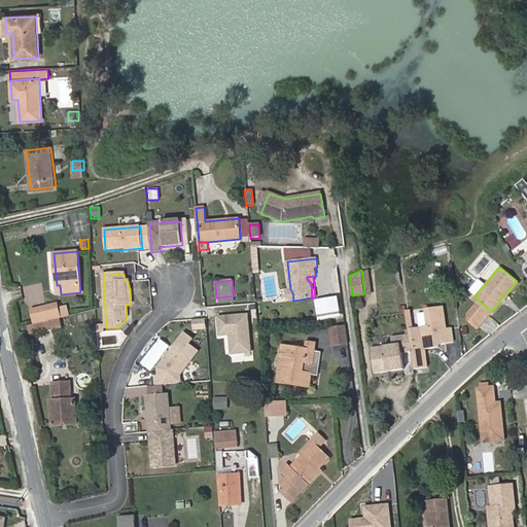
[(12,300),(22,299),(20,287),(10,288),(12,300)]
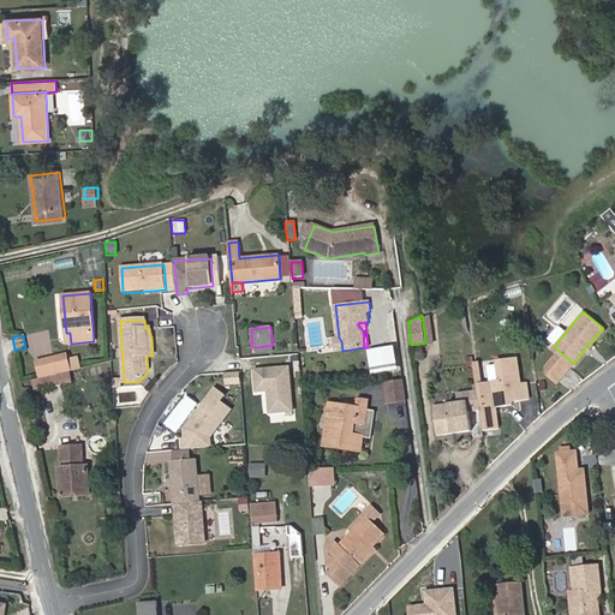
[(442,357),(464,357),(464,344),(442,344),(442,357)]
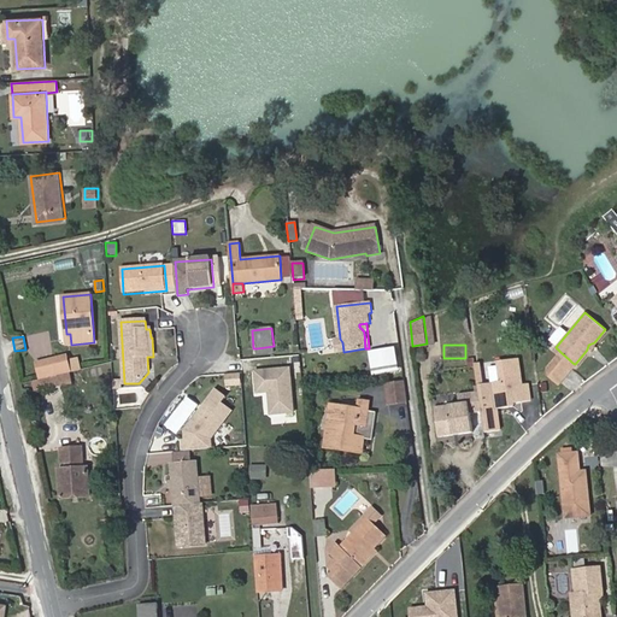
[(573,363),(570,360),(560,352),(547,366),(548,372),(557,381),(573,363)]
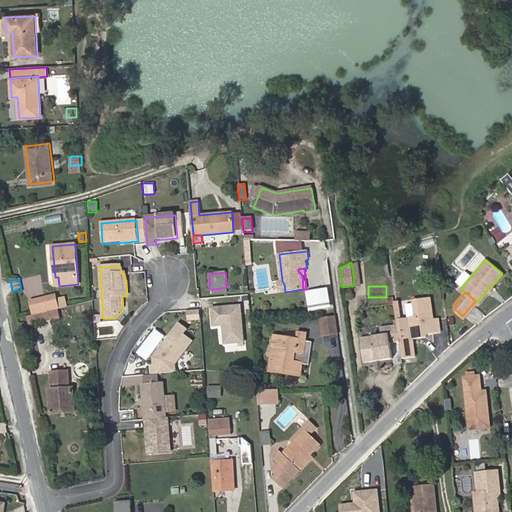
[(57,309),(59,309),(57,299),(56,295),(31,301),(34,315),(43,313),(57,309)]
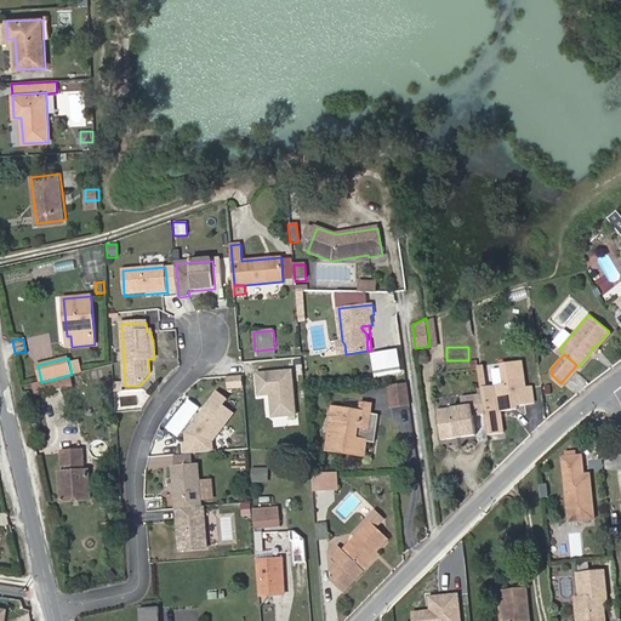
[(79,360),(69,363),(72,375),(81,372),(79,360)]
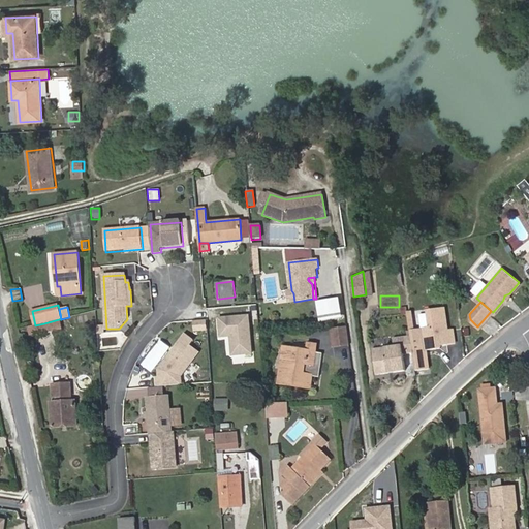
[(423,327),(426,348),(437,347),(437,344),(441,343),(456,341),(454,327),(447,328),(445,310),(437,311),(437,307),(428,308),(431,325),(423,327)]
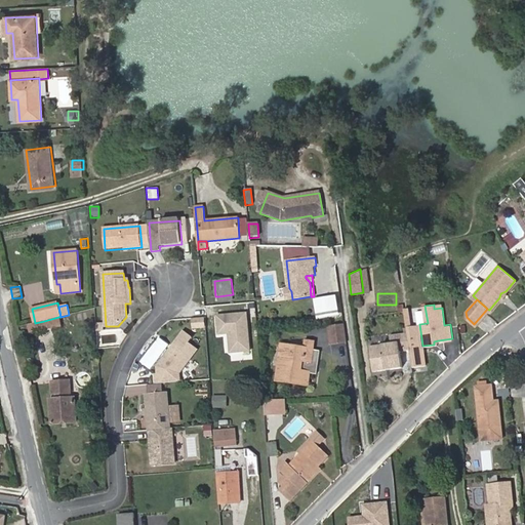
[(405,327),(410,326),(407,310),(401,311),(405,327)]
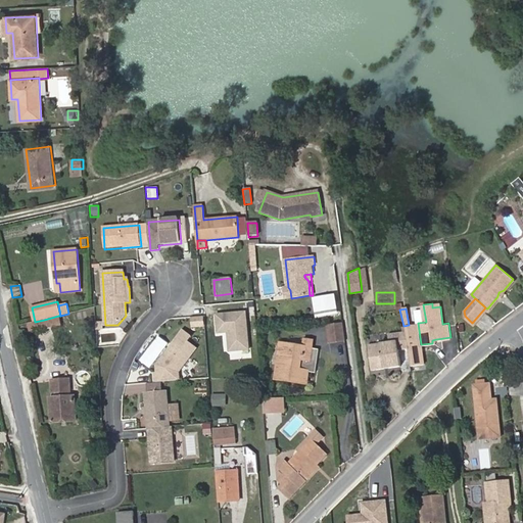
[(58,316),(44,320),(46,328),(60,324),(58,316)]
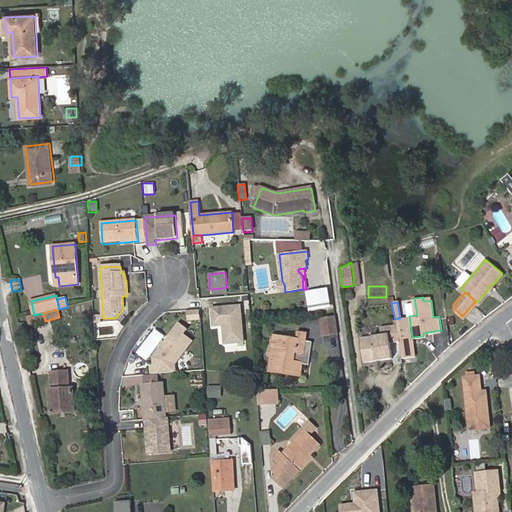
[(186,310),(186,321),(199,321),(199,310),(186,310)]
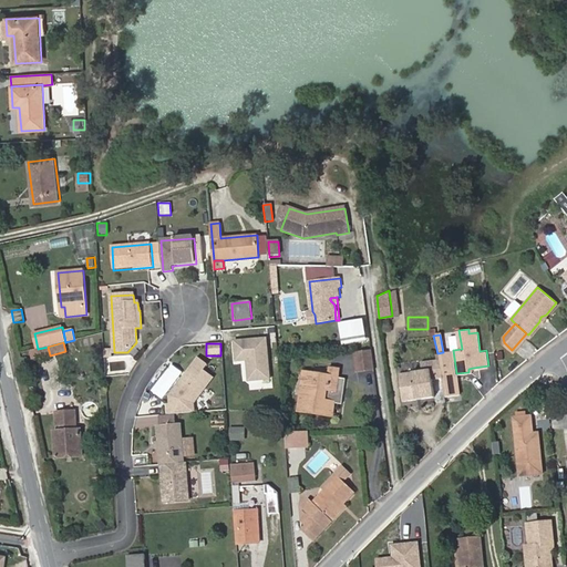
[(356,352),(359,372),(375,370),(372,350),(356,352)]
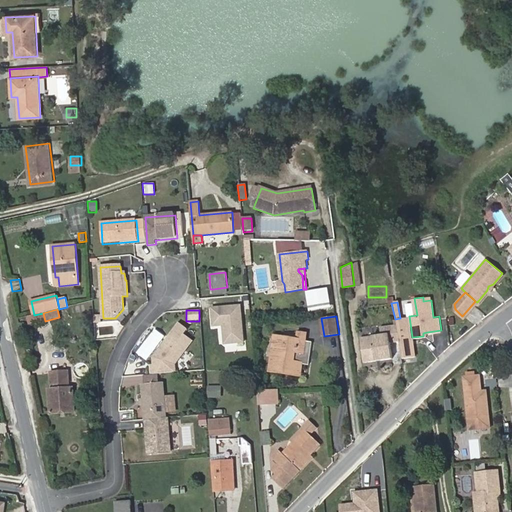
[(392,357),(391,342),(400,340),(397,323),(381,326),(381,333),(361,336),(364,361),(392,357)]
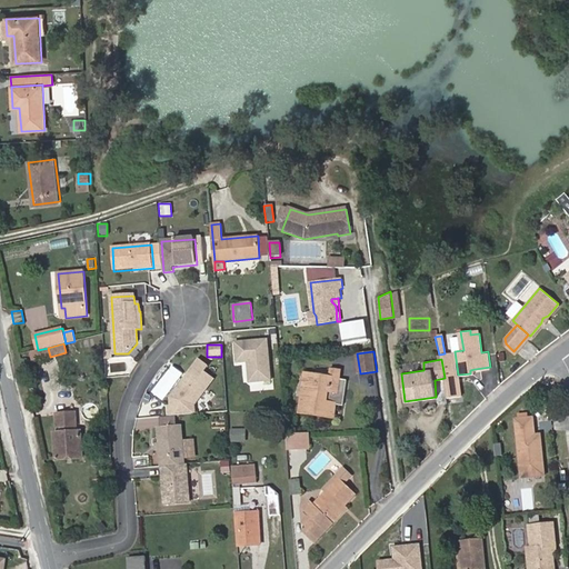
[(195,406),(213,379),(205,372),(209,367),(199,360),(170,399),(171,407),(168,407),(169,417),(195,415),(195,406)]
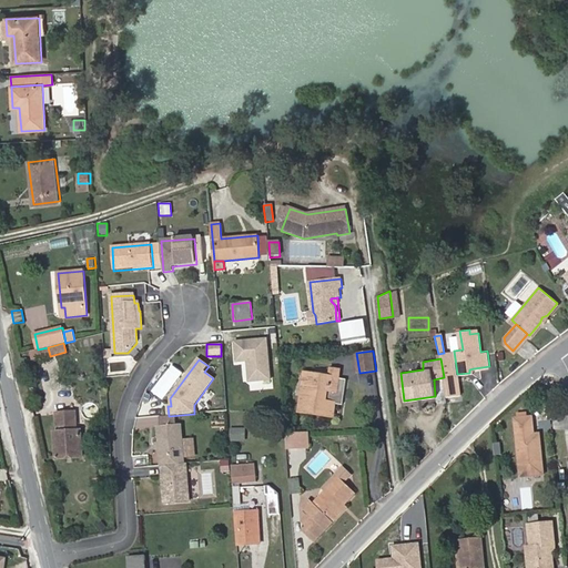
[(327,404),(336,405),(343,405),(346,379),(338,378),(340,369),(331,368),(330,377),(303,374),(298,409),(325,413),(327,404)]
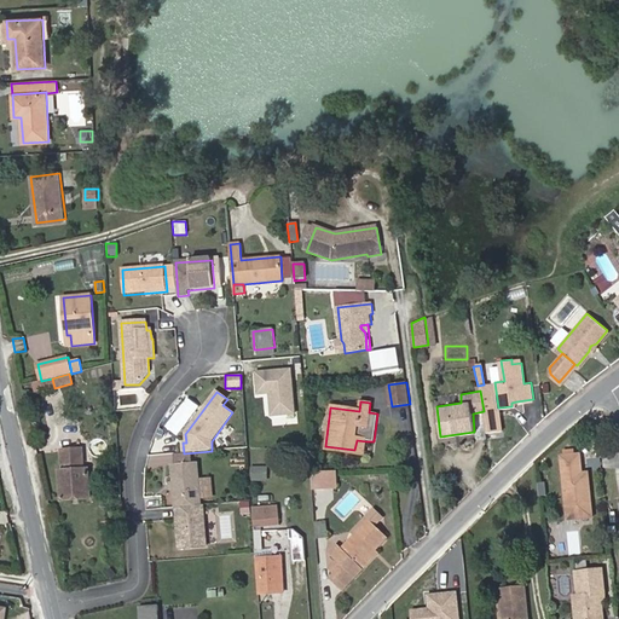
[(156,434),(156,451),(179,451),(180,435),(156,434)]
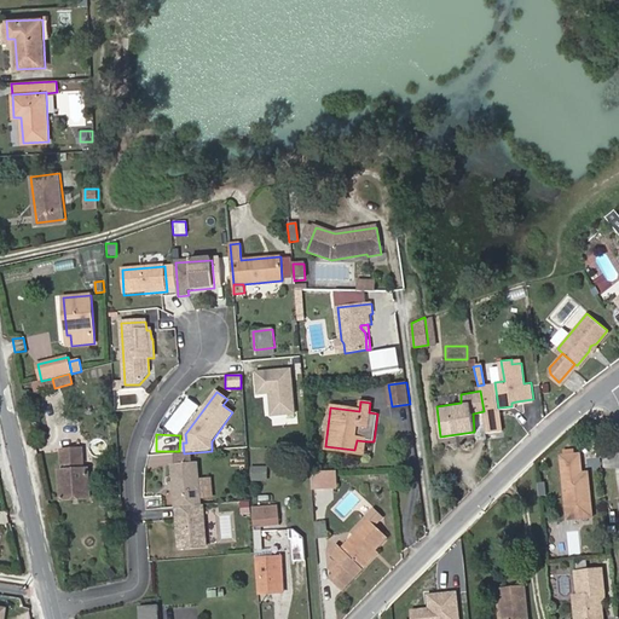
[(354,450),(325,446),(325,451),(365,456),(366,441),(357,440),(354,450)]
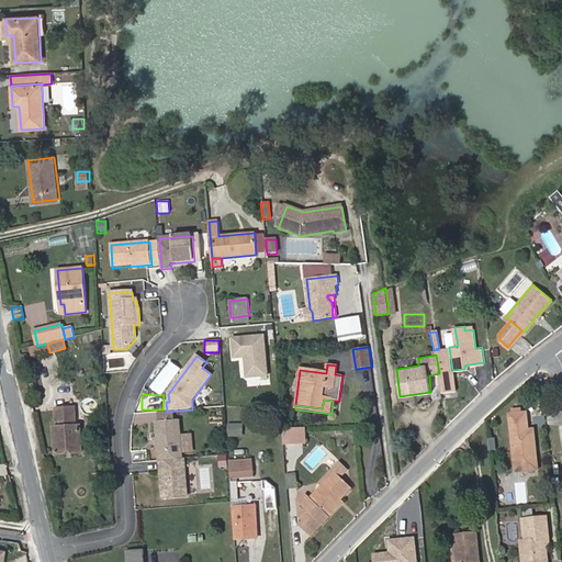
[(528,431),(527,413),(509,415),(515,473),(535,471),(534,450),(536,450),(534,430),(528,431)]
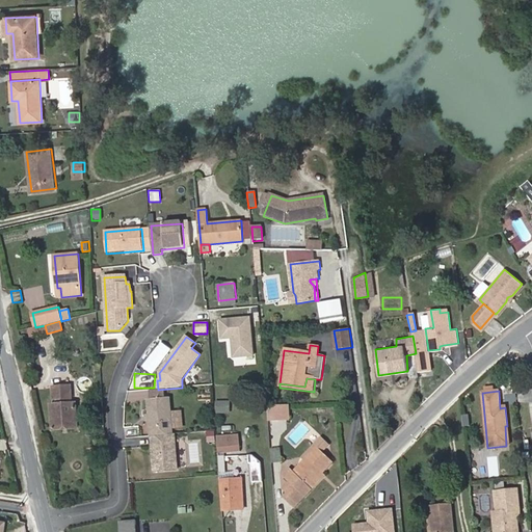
[(71,401),(68,401),(67,392),(51,393),(53,431),(78,429),(76,403),(71,404),(71,401)]
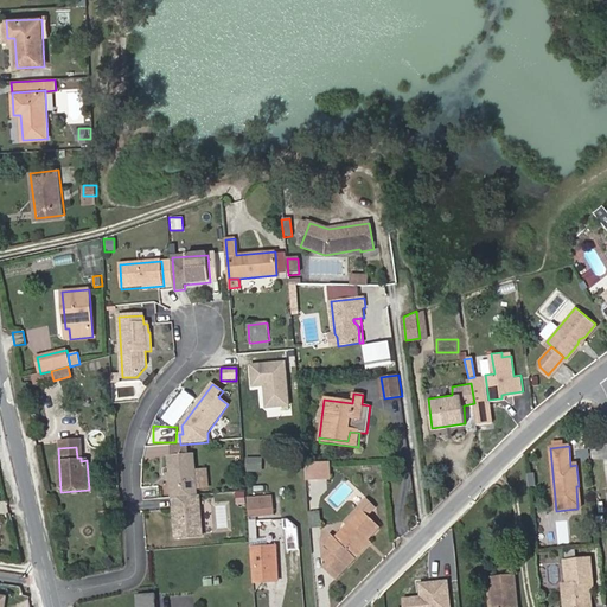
[(196,496),(192,454),(167,457),(171,498),(172,498),(196,496)]
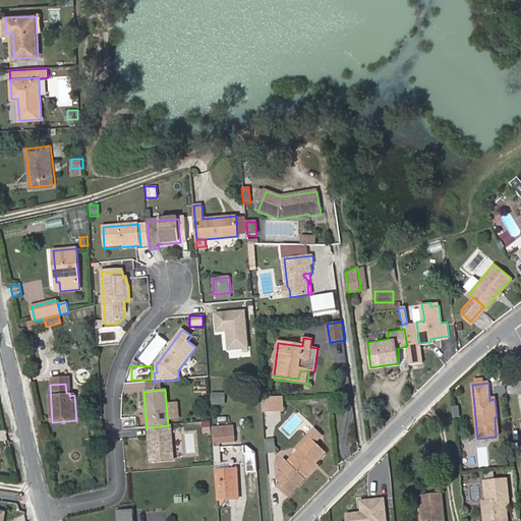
[(210,393),(210,405),(225,405),(225,393),(210,393)]
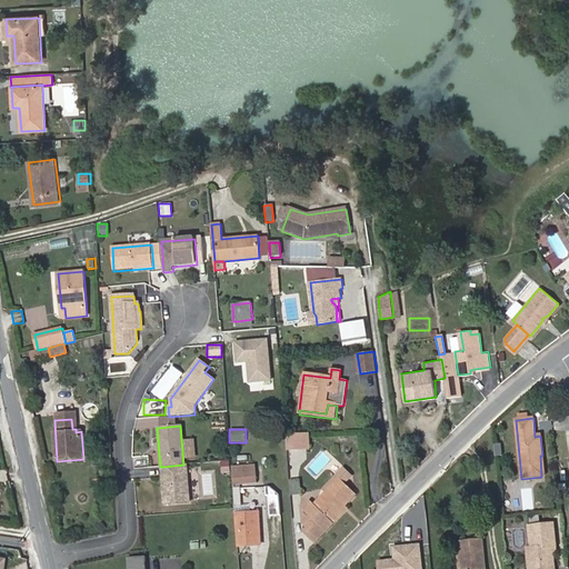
[(285,433),(285,450),(309,450),(309,433),(285,433)]
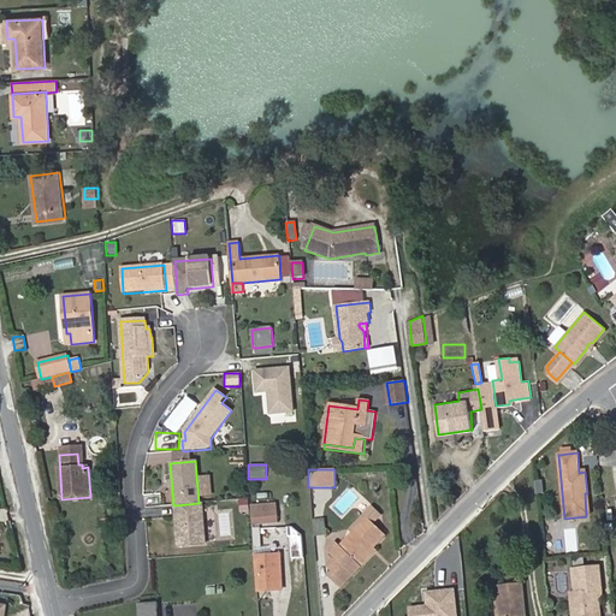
[(238,511),(249,510),(247,498),(236,499),(238,511)]
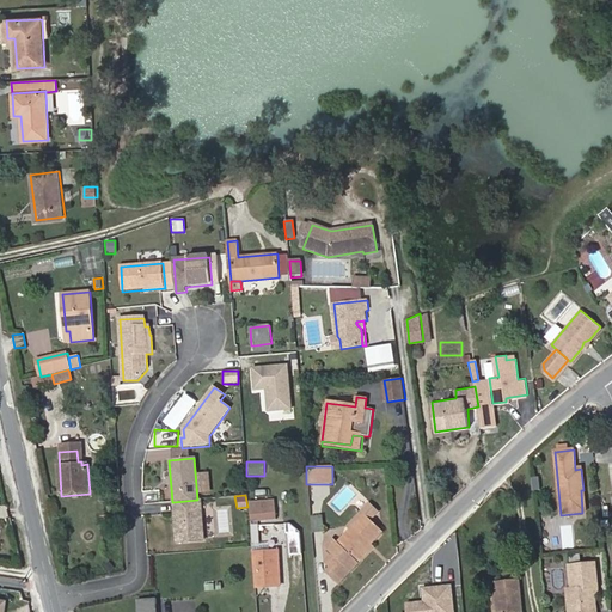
[(203,542),(200,500),(197,500),(173,502),(177,544),(203,542)]
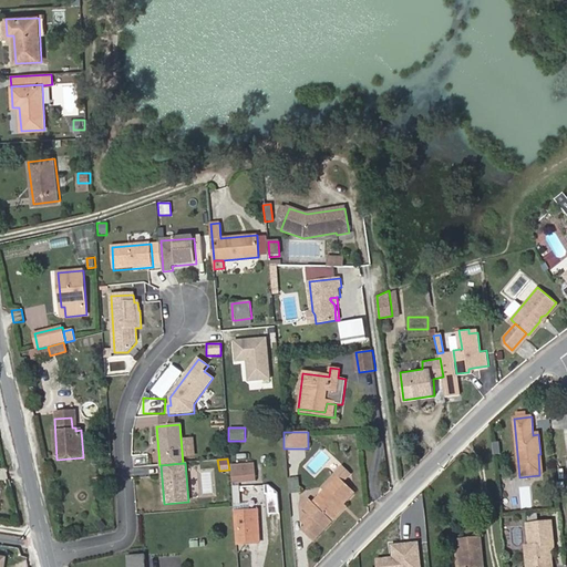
[(255,512),(247,512),(246,505),(240,505),(239,481),(255,481),(254,463),(232,465),(237,545),(260,544),(258,511),(255,512)]
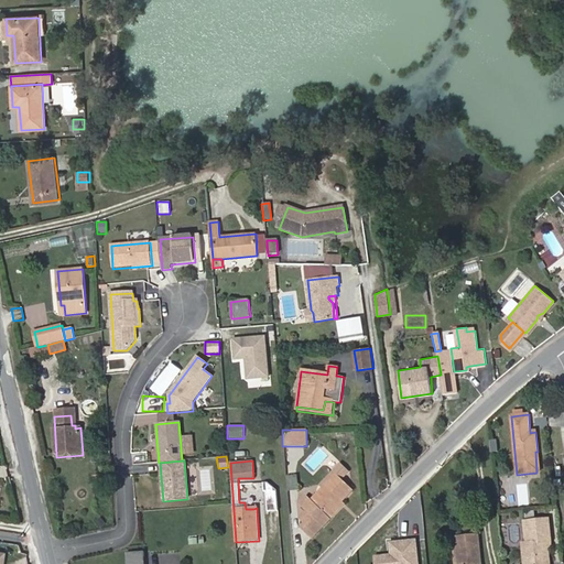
[(336,475),(342,479),(349,472),(342,464),(320,486),(322,489),(336,475)]
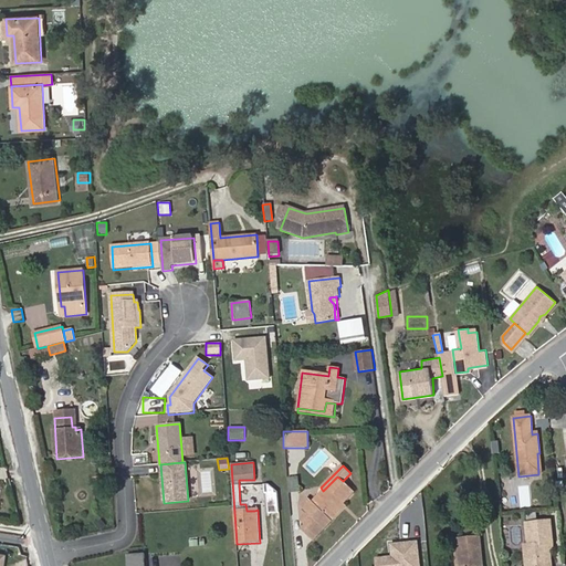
[(354,492),(343,481),(337,477),(323,491),(312,502),(308,499),(301,506),(307,513),(301,521),(305,526),(302,530),(310,538),(322,526),(325,528),(335,517),(332,514),(344,503),(354,492)]
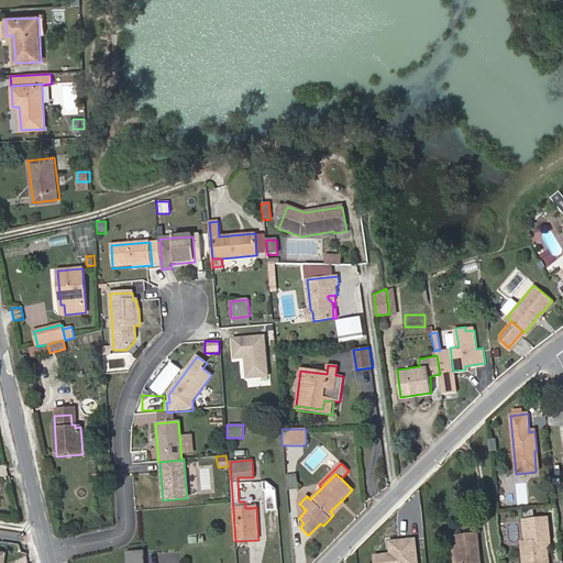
[(287,490),(298,489),(296,475),(285,476),(287,490)]
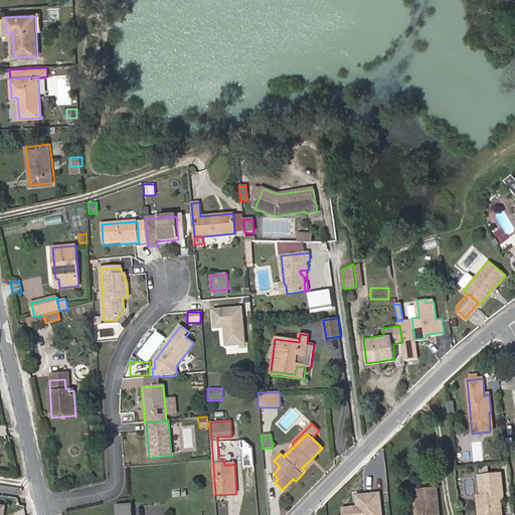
[(315,461),(313,458),(302,468),(305,471),(315,461)]
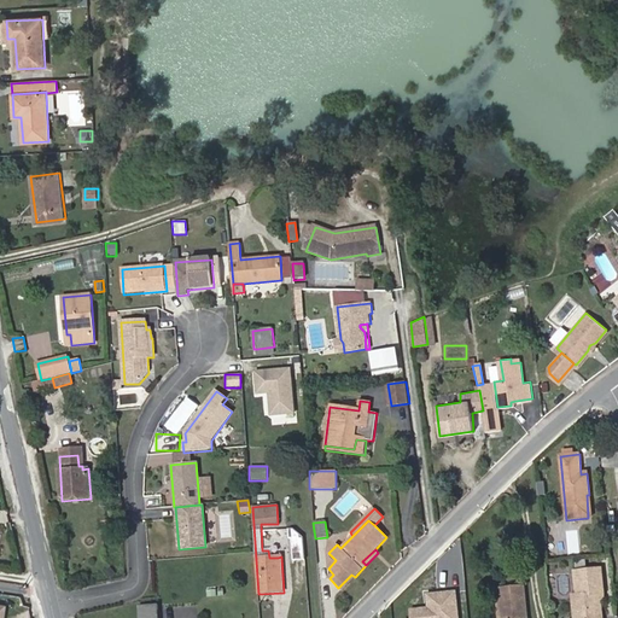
[(602,617),(601,599),(600,594),(604,593),(601,569),(576,571),(578,595),(573,595),(575,617),(602,617)]
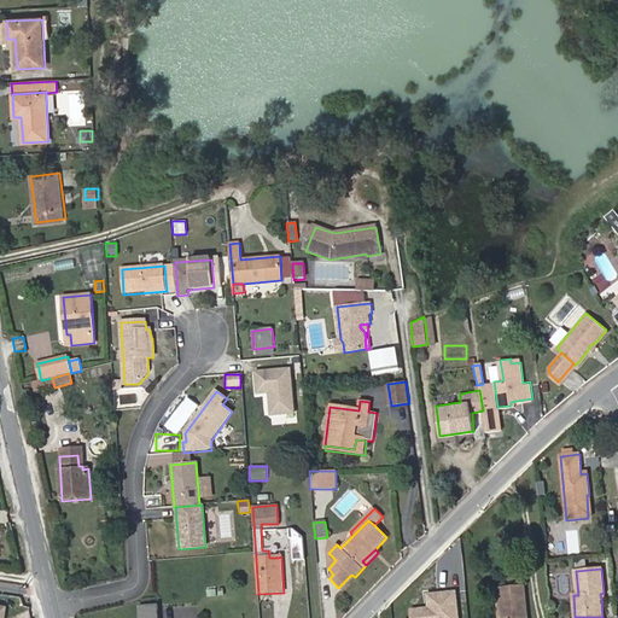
[(342,592),(355,577),(351,575),(338,588),(342,592)]
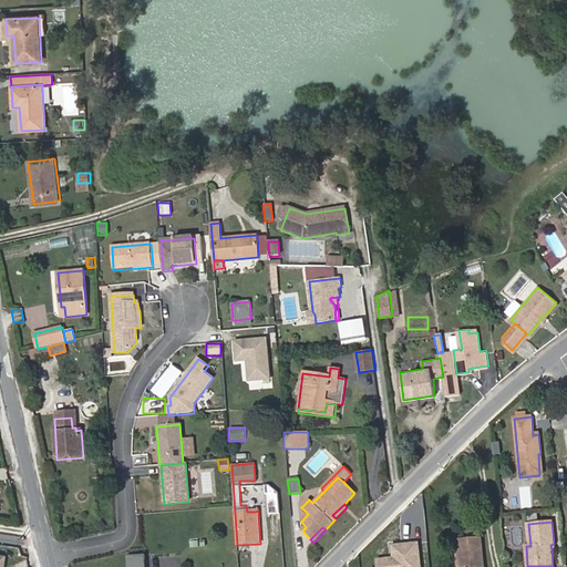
[(461,566),(484,566),(481,536),(459,538),(461,566)]
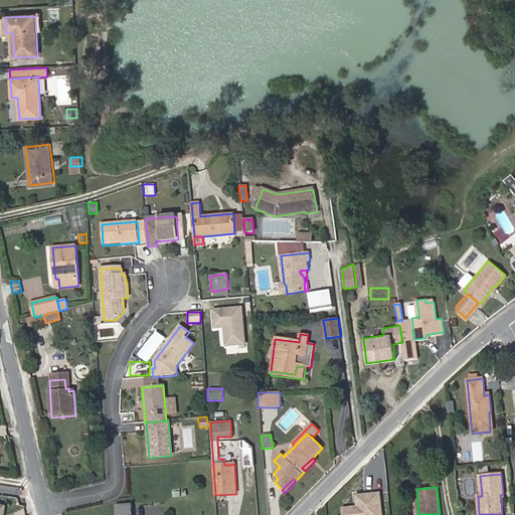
[(116,514),(133,514),(133,504),(116,505),(116,514)]
